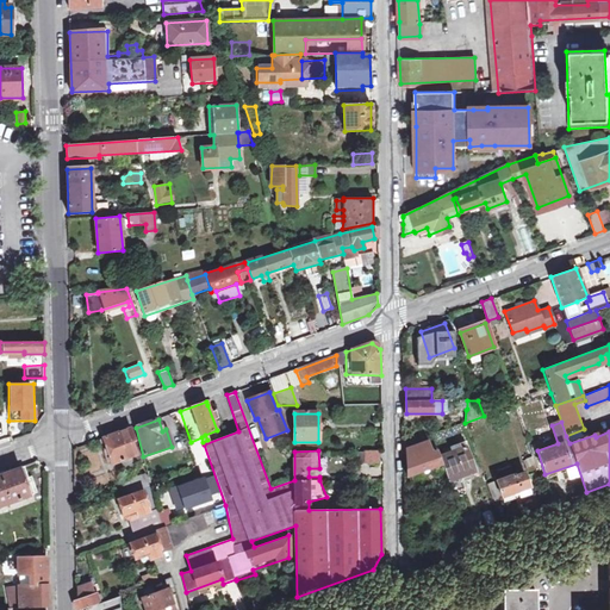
[(136,455),(131,442),(135,441),(131,429),(100,440),(109,465),(136,455)]
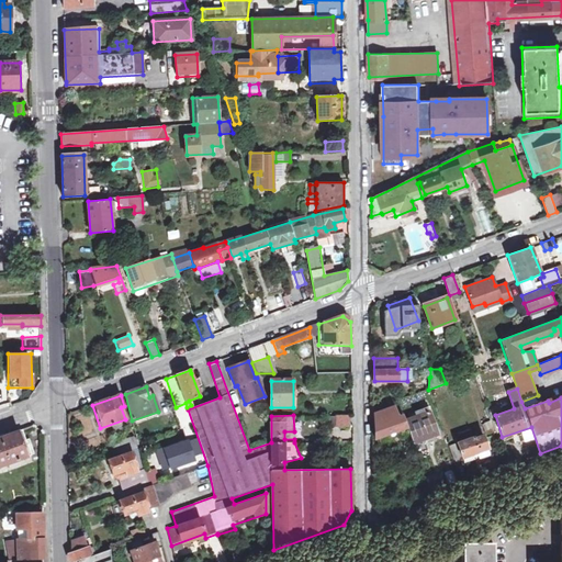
[(408,428),(414,447),(439,439),(428,407),(414,413),(416,417),(406,420),(404,415),(397,416),(393,402),(374,408),(374,439),(408,428)]
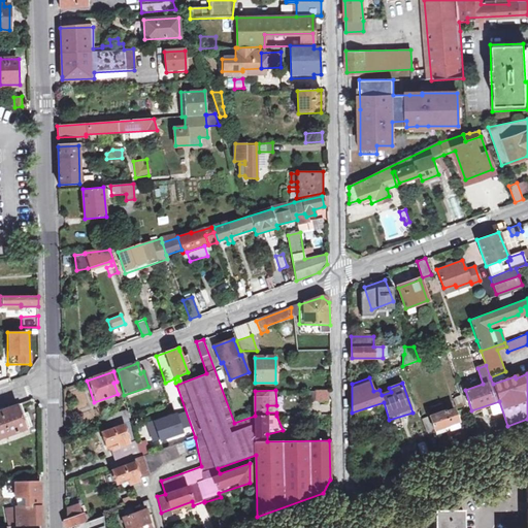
[(315,390),(315,399),(328,399),(329,390),(315,390)]
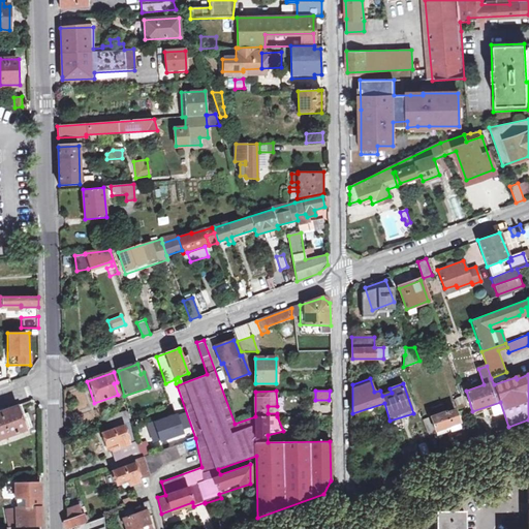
[(0,439),(31,428),(22,404),(0,411),(0,439)]
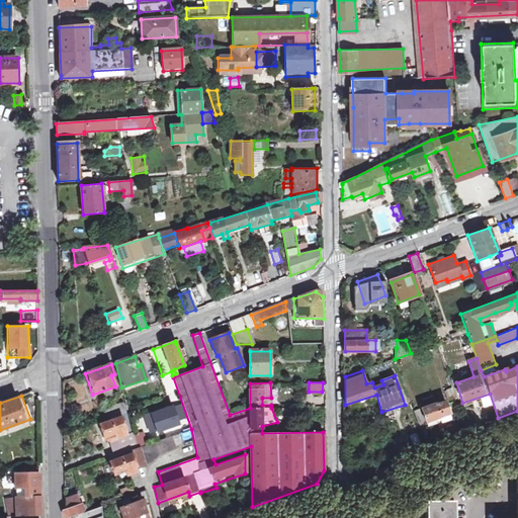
[(418,424),(424,422),(425,423),(449,415),(444,401),(413,412),(418,424)]
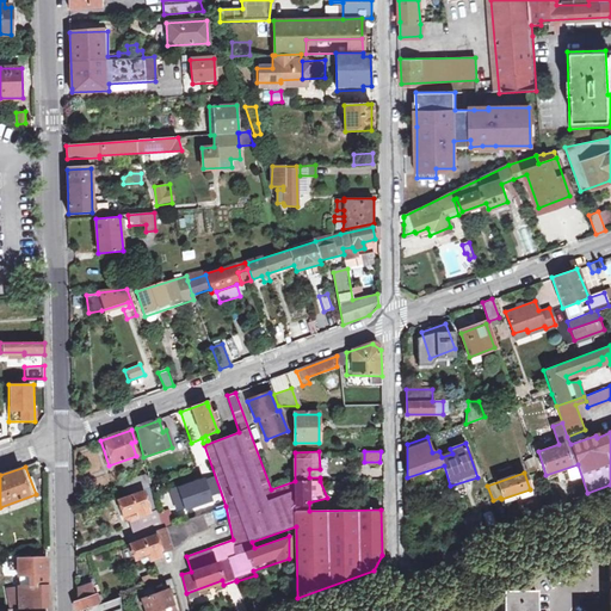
[(162,556),(162,554),(171,550),(170,549),(180,545),(187,537),(181,522),(171,526),(165,511),(159,513),(158,510),(150,512),(142,488),(148,486),(144,475),(122,483),(125,494),(131,492),(133,495),(119,500),(124,516),(128,514),(137,538),(130,541),(136,559),(140,557),(142,562),(162,556)]
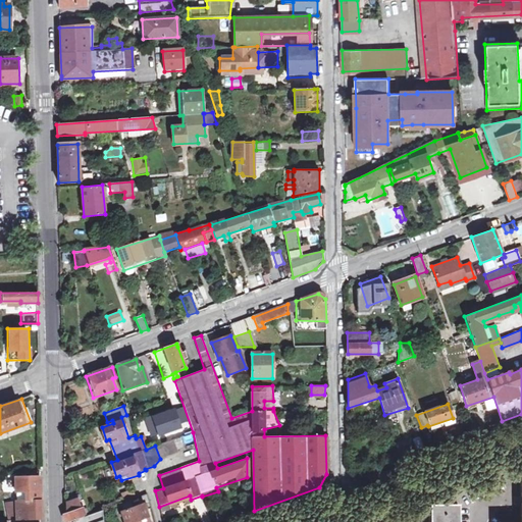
[(144,419),(150,438),(190,426),(183,406),(144,419)]
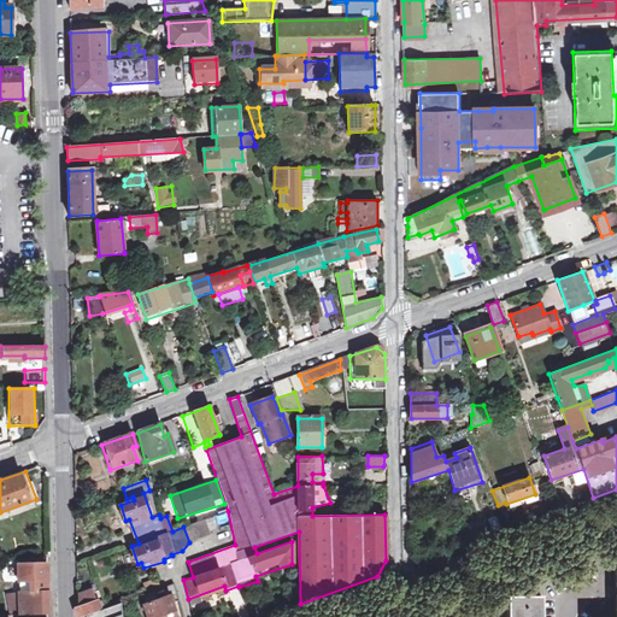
[(556,511),(565,507),(559,493),(550,497),(556,511)]
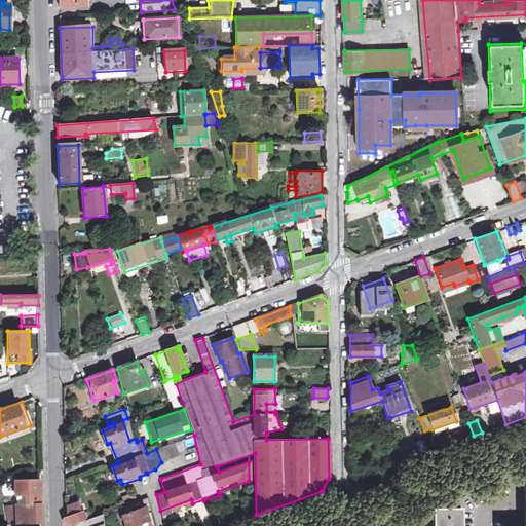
[(166,448),(171,457),(186,450),(182,441),(166,448)]
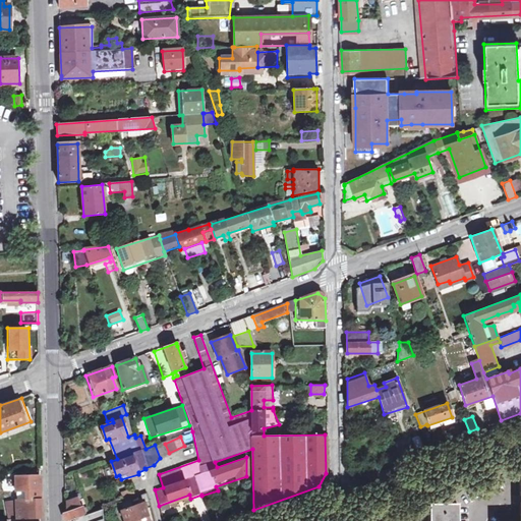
[(398,457),(408,454),(403,440),(393,443),(398,457)]
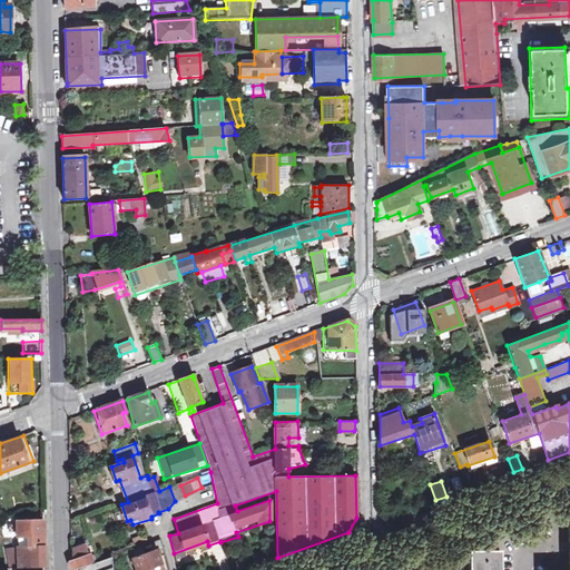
[(18,538),(27,537),(27,548),(6,549),(5,568),(12,568),(45,567),(42,521),(18,522),(18,538)]
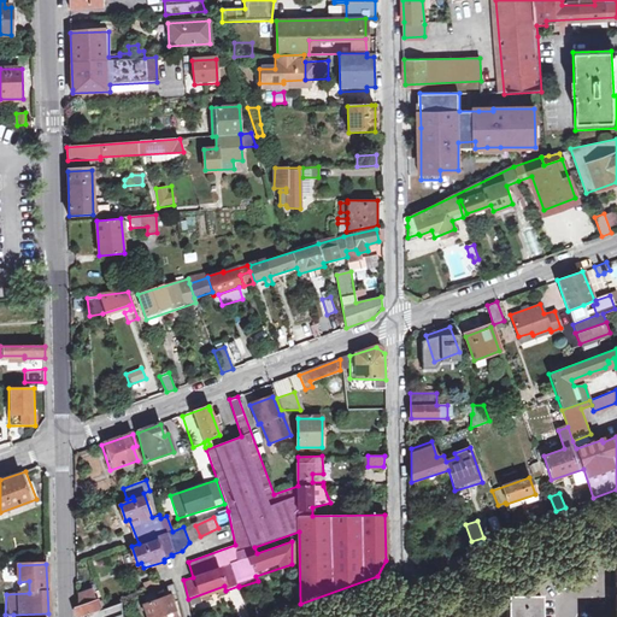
[(146,586),(148,593),(156,591),(162,589),(158,581),(146,586)]
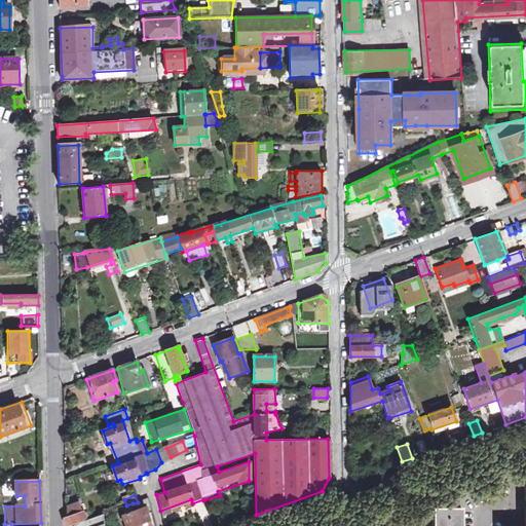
[(515,506),(523,506),(523,497),(515,498),(515,502),(515,506)]
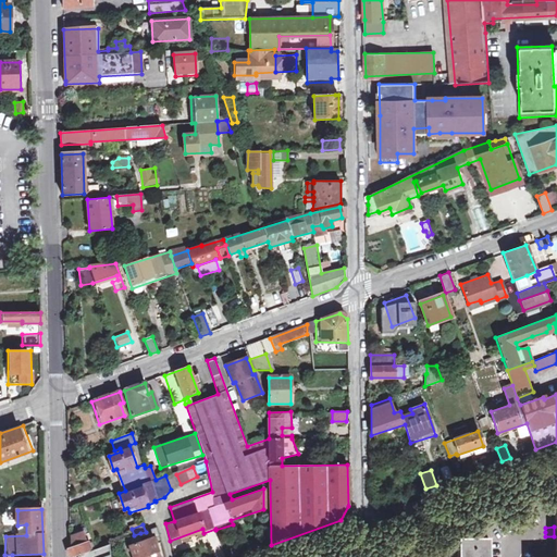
[(144,541),(132,545),(130,546),(133,556),(158,556),(155,545),(161,543),(160,535),(159,535),(157,528),(146,532),(140,533),(144,541)]
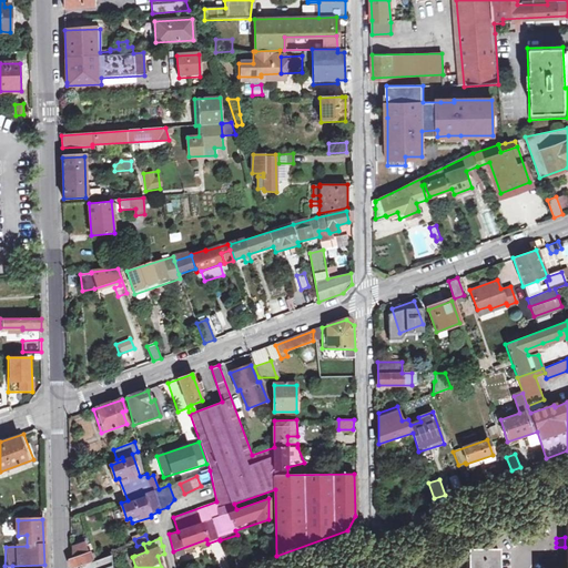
[(146,551),(143,544),(137,546),(131,548),(134,556),(146,551)]
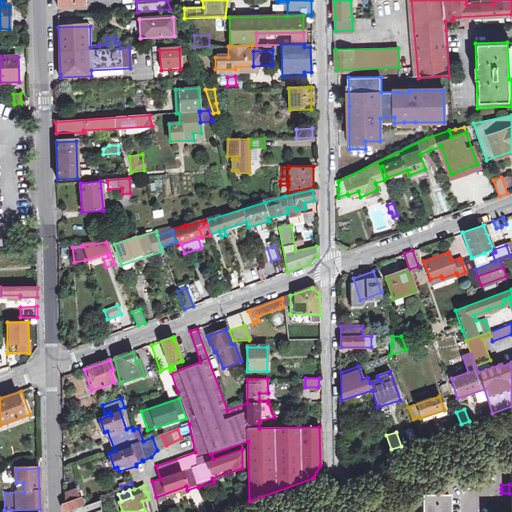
[(100,511),(101,500),(84,506),(78,492),(63,497),(63,511),(67,511),(69,511),(68,511),(100,511)]
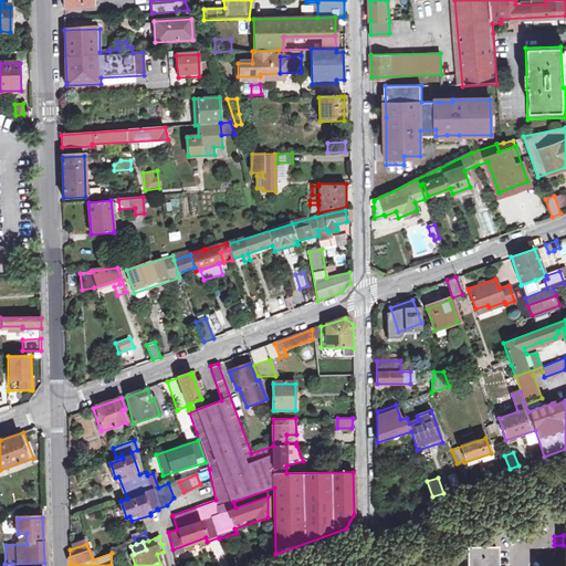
[(496,565),(496,546),(464,548),(464,558),(464,565),(496,565)]
